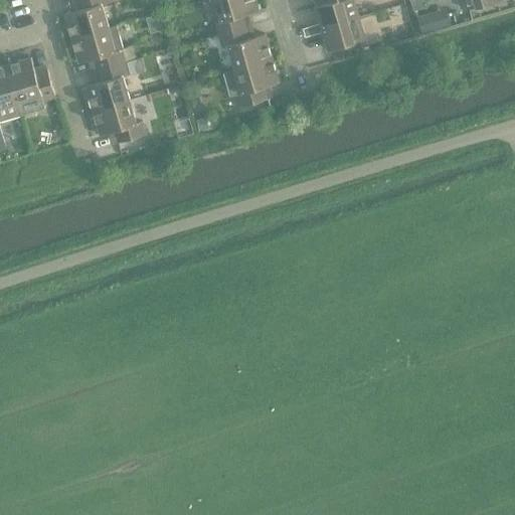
[(76,0),(80,10),(65,15),(72,39),(110,28),(103,5),(120,0),(76,0)]
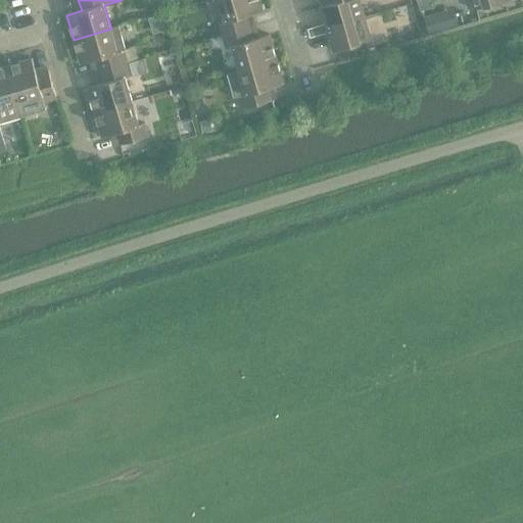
[(259,0),(219,0),(225,20),(219,22),(223,36),(251,28),(248,15),(263,11),(259,0)]
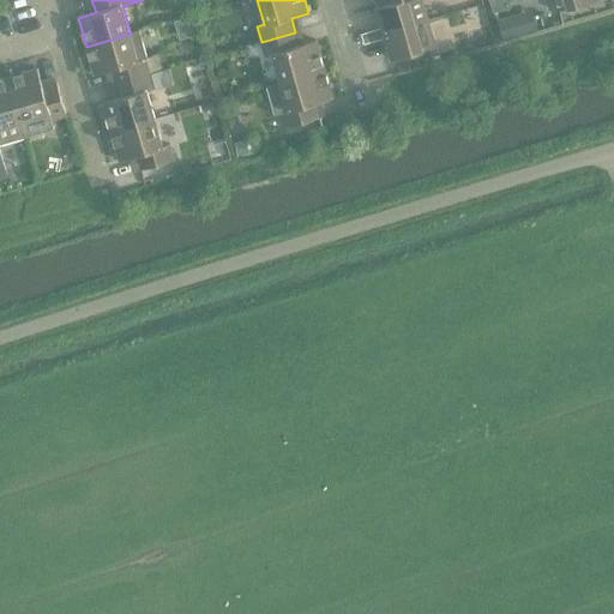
[(422,0),(405,0),(377,8),(383,29),(387,28),(389,32),(428,20),(422,0)]
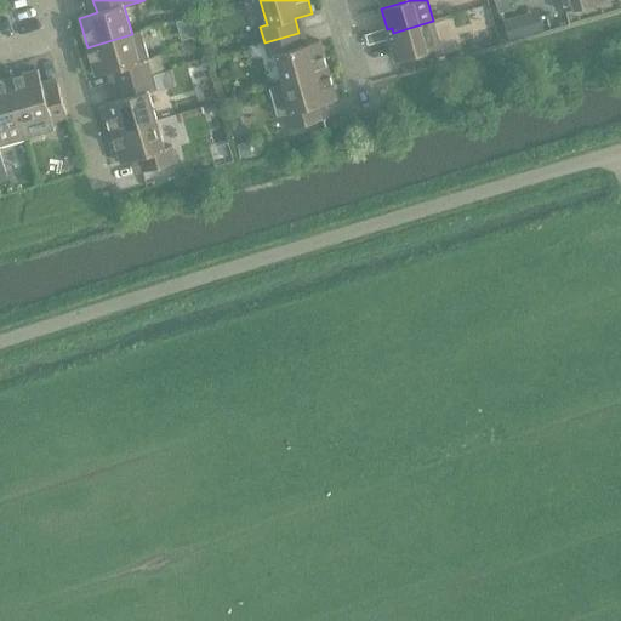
[(507,0),(503,0),(496,3),(500,13),(511,10),(507,0)]
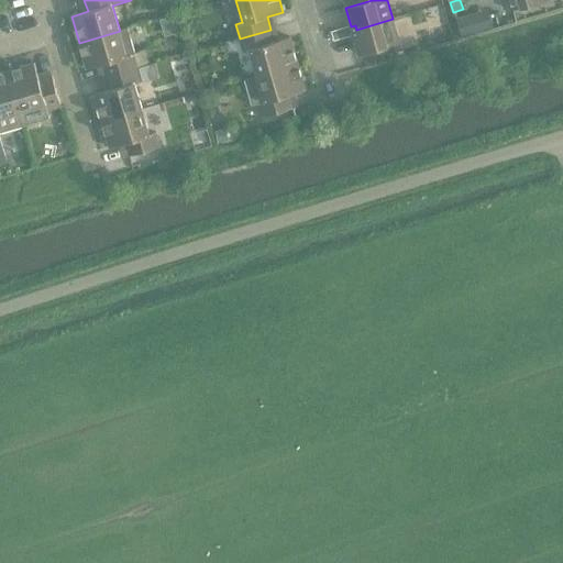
[(506,0),(510,11),(522,7),(526,9),(532,7),(534,3),(547,0),(506,0)]
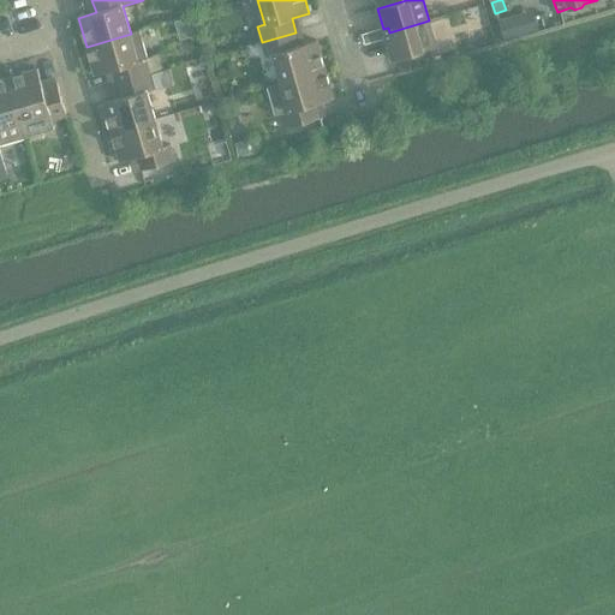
[(517,16),(499,21),(505,40),(521,35),(517,16)]
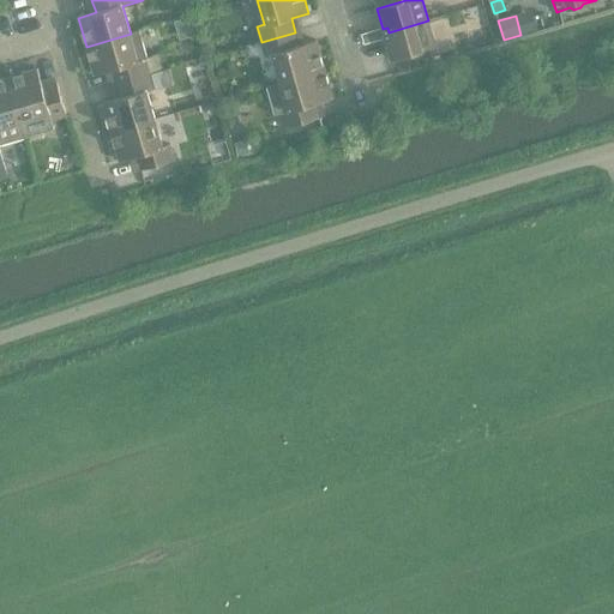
[(378,41),(386,38),(392,60),(409,54),(413,56),(420,54),(422,50),(437,47),(428,20),(389,32),(387,28),(383,29),(374,31),(378,41)]
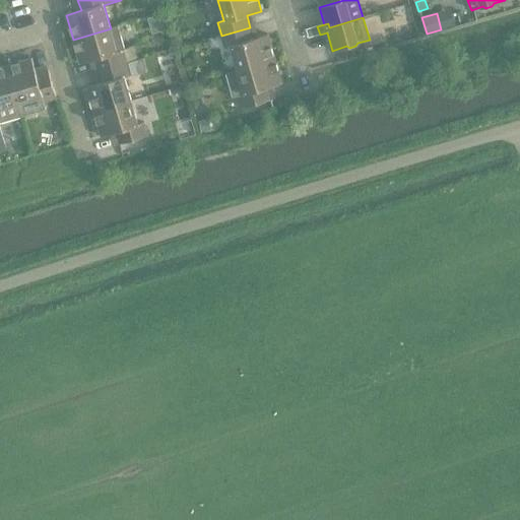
[(307,29),(309,38),(320,35),(317,26),(307,29)]
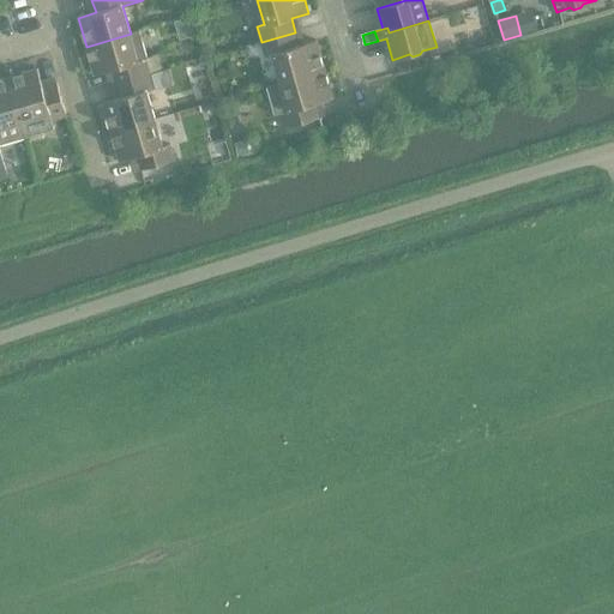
[(295,32),(262,42),(266,58),(274,55),(281,83),(325,70),(317,41),(299,46),(295,32)]
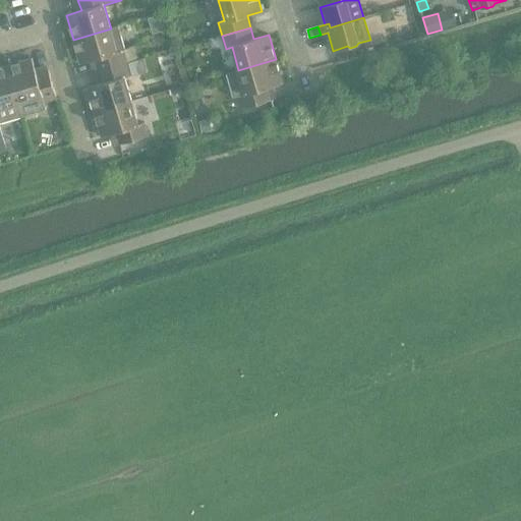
[(111,29),(73,40),(80,64),(96,60),(99,71),(127,63),(123,50),(117,52),(111,29)]
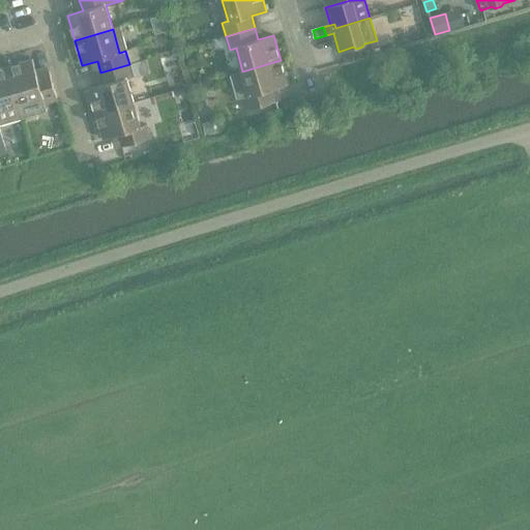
[(33,60),(7,67),(19,105),(42,98),(45,105),(58,100),(50,71),(37,75),(33,60)]
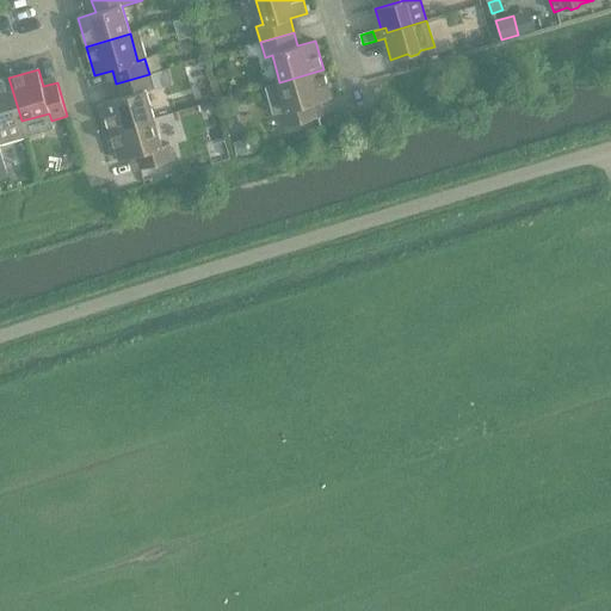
[(323,69),(279,82),(266,86),(275,116),(281,113),(285,128),(319,118),(314,104),(332,98),(323,69)]
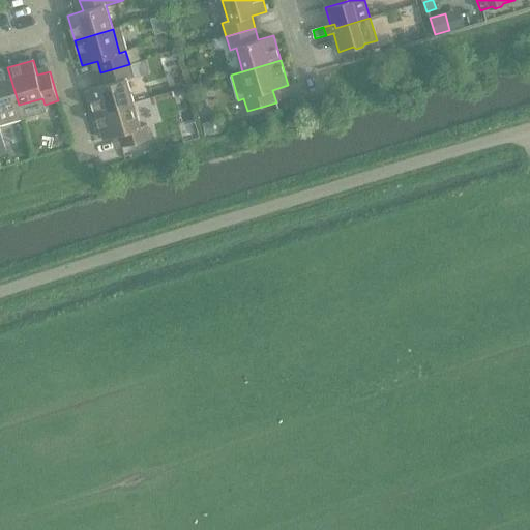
[(89,89),(96,114),(134,102),(127,79),(134,78),(129,64),(100,72),(104,85),(89,89)]
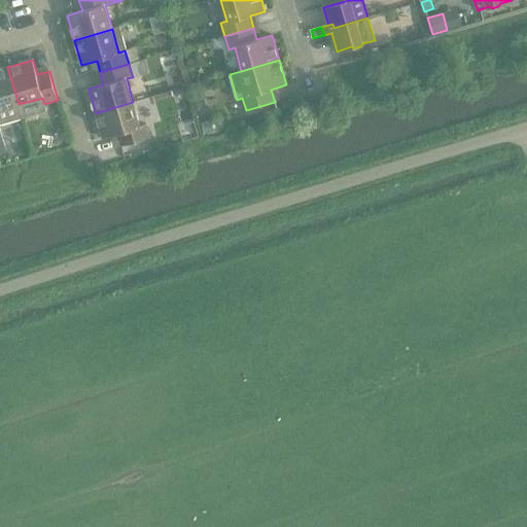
[(0,131),(1,131),(0,129),(0,125),(23,118),(19,104),(7,67),(0,68),(0,131)]
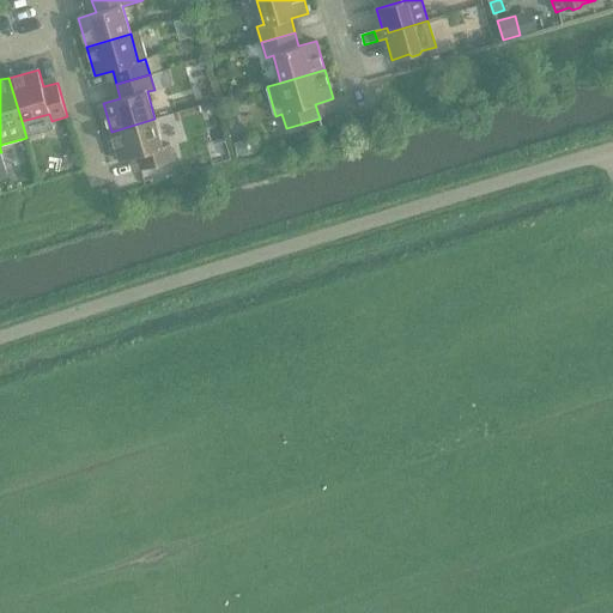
[(155,119),(111,132),(120,161),(137,156),(141,170),(175,161),(170,145),(163,146),(155,119)]
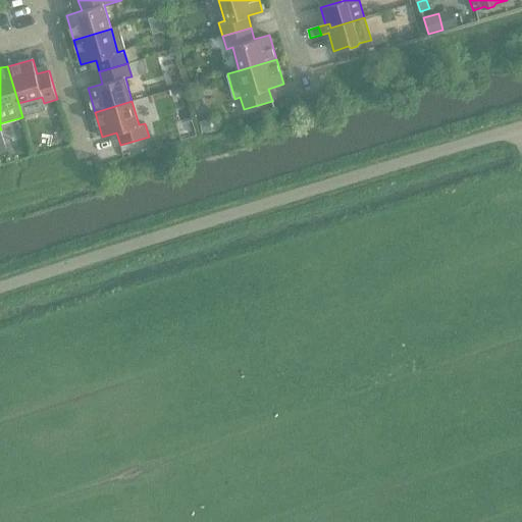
[(209,119),(200,121),(203,134),(212,131),(209,119)]
